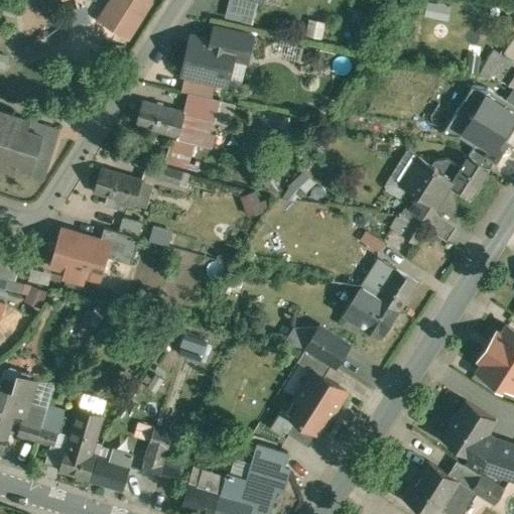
[(111,0),(98,21),(128,40),(151,2),(151,0),(111,0)]
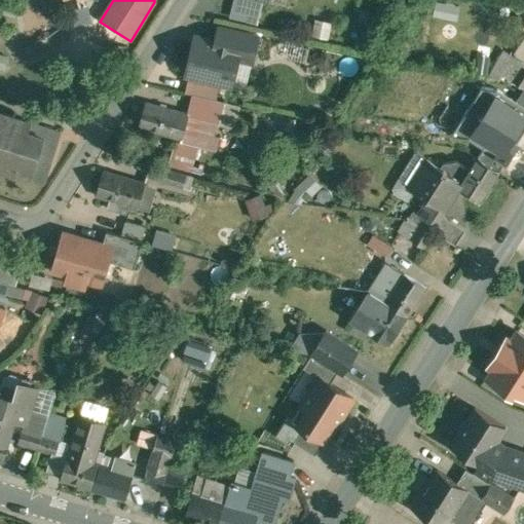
[(451,23),(455,8),(432,2),(427,15),(451,23)]
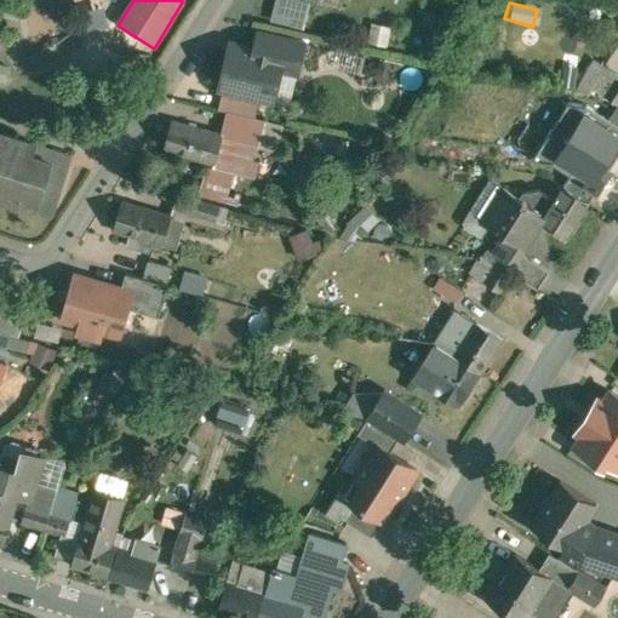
[(302,45),(259,35),(255,53),(280,59),(278,72),(295,75),(302,45)]
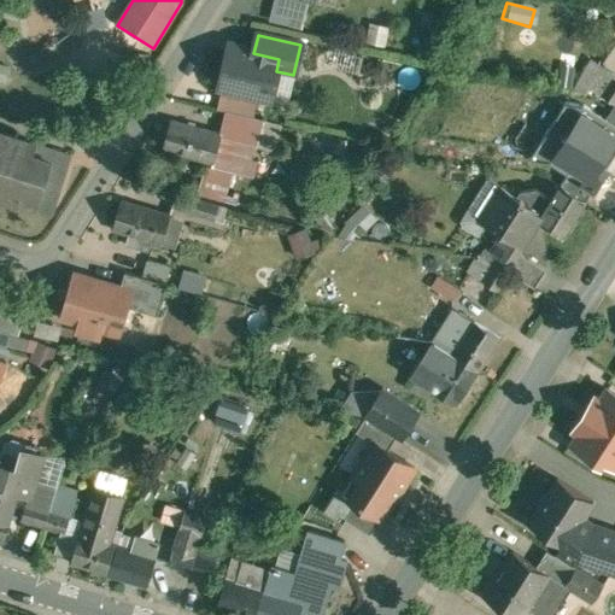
[(253,53),(229,47),(220,91),(269,101),(276,71),(279,59),(253,53)]
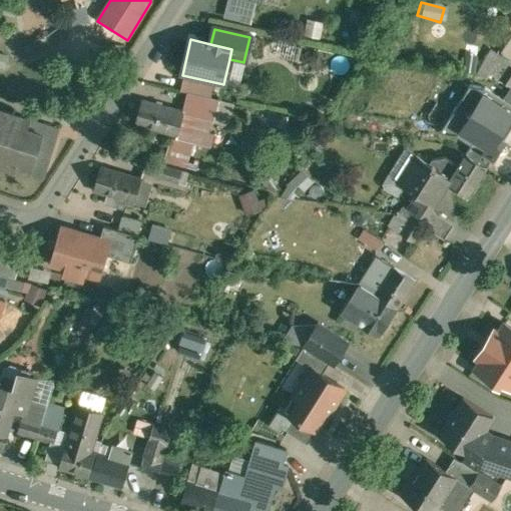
[(510,64),(491,52),(477,76),(496,79),(499,81),(508,65),(509,66),(510,64)]
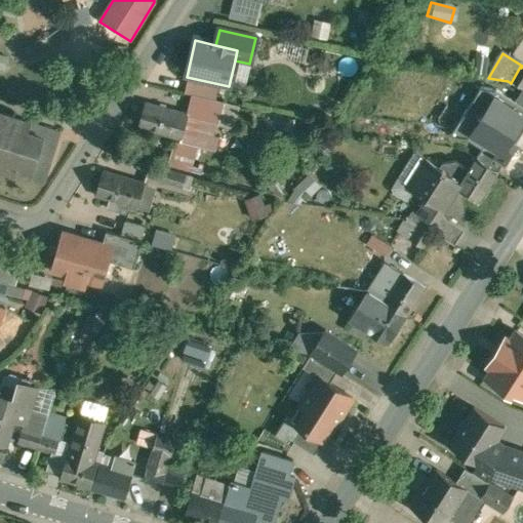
[(522,68),(521,68),(520,67),(511,83),(522,90),(522,89),(522,68)]
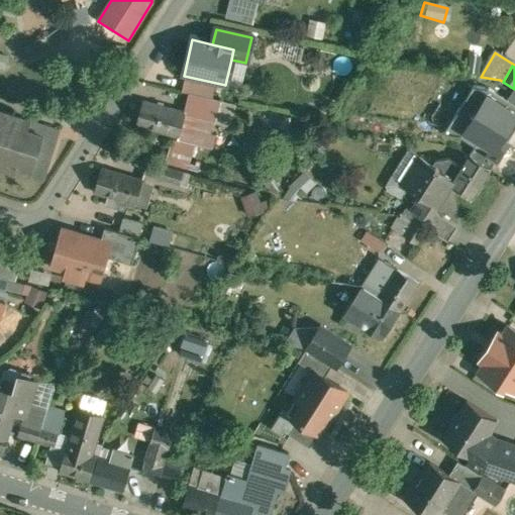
[(514,107),(506,102),(488,91),(472,88),(440,136),(457,138),(474,148),(494,162),(514,129),(514,107)]
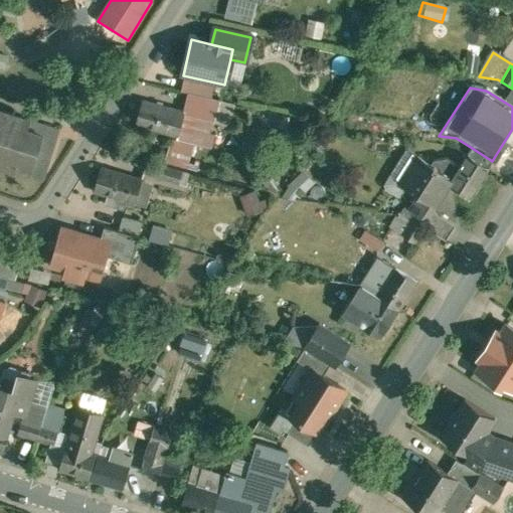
[(512,89),(504,102),(512,107),(512,89)]
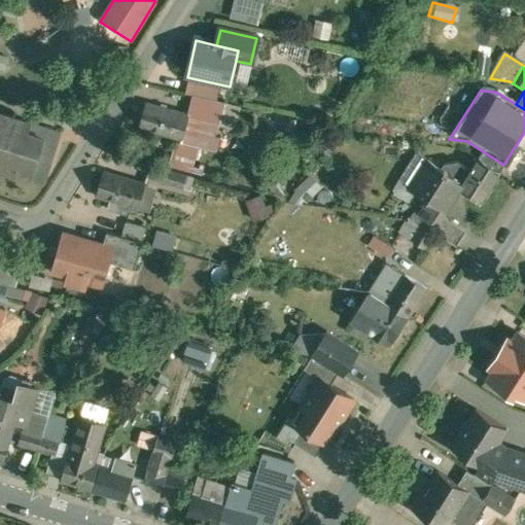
[(218,104),(194,98),(187,117),(188,117),(182,142),(181,144),(206,150),(218,104)]
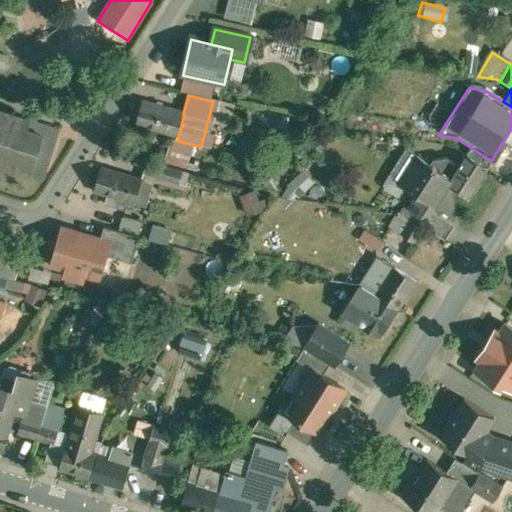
[(183,114),(145,102),(137,125),(178,139),(184,114),(183,114)]
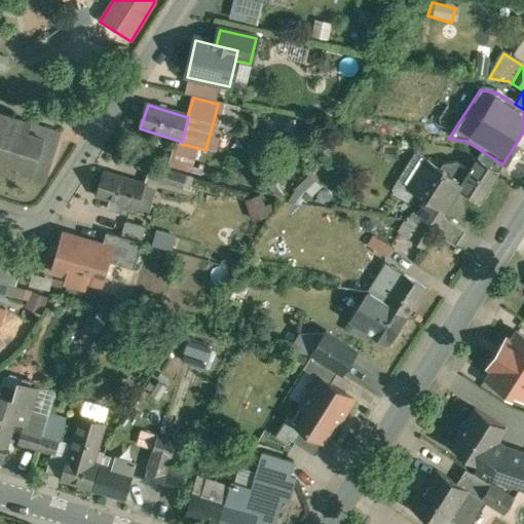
[(0,171),(12,175),(12,177),(14,177),(14,176),(29,180),(28,182),(31,183),(37,164),(46,132),(47,129),(45,129),(45,131),(30,126),(31,124),(29,123),(29,125),(13,121),(14,119),(11,118),(10,120),(0,116),(0,171)]
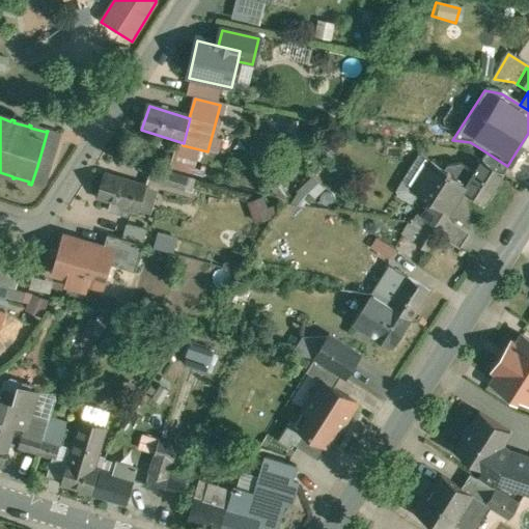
[(57,136),(47,133),(37,166),(49,170),(60,136),(58,135),(57,136)]
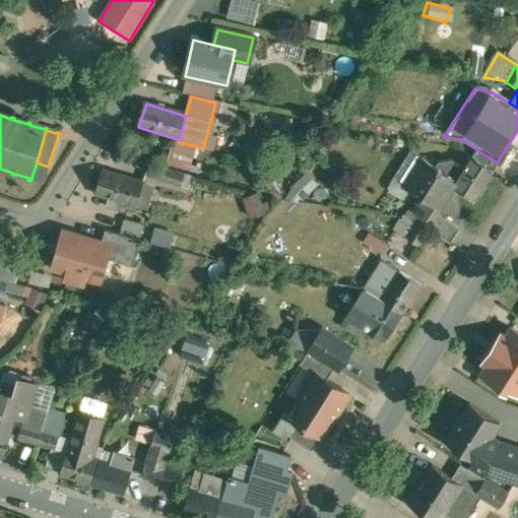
[(492,172),(497,163),(476,149),(470,158),(492,172)]
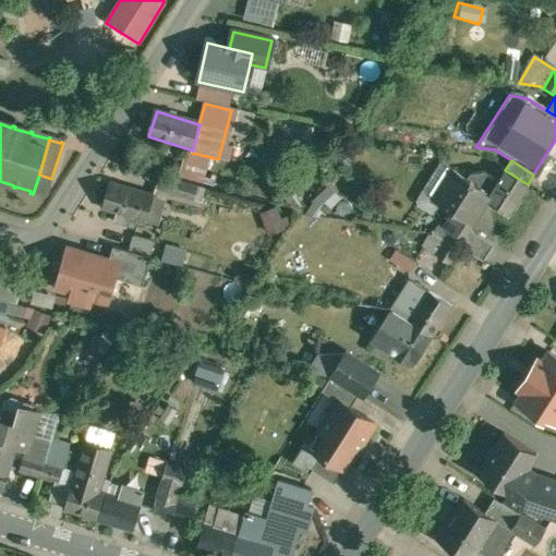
[(497,183),(485,202),(486,202),(508,216),(528,184),(505,170),(497,183)]
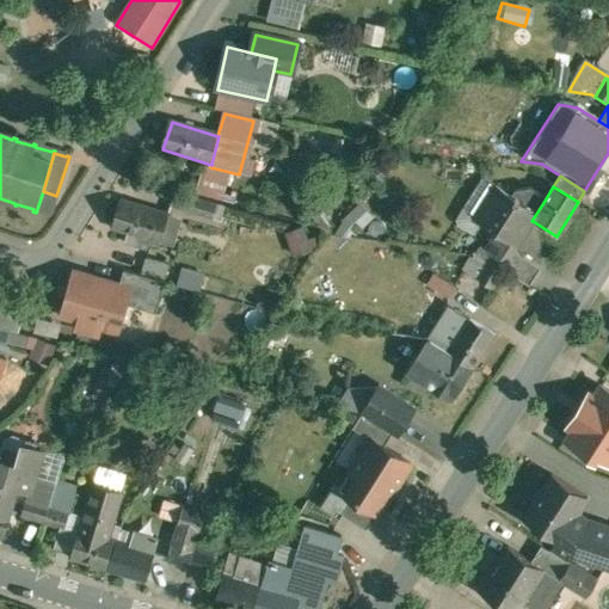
[(514,192),(511,197),(494,188),(475,220),(517,246),(533,221),(531,221),(545,201),(529,190),(514,192)]
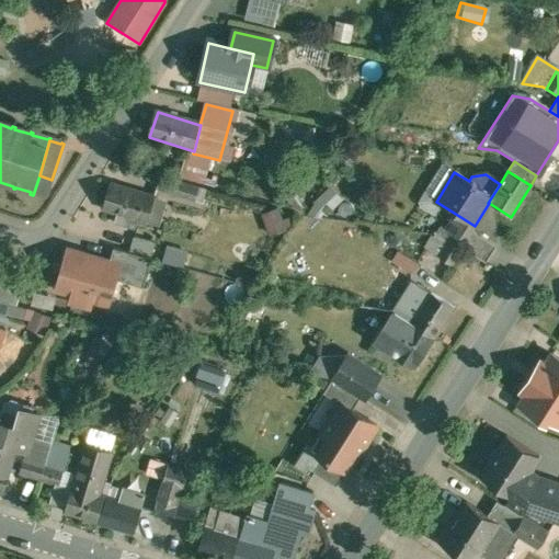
[(206,192),(159,177),(156,190),(203,204),(206,192)]
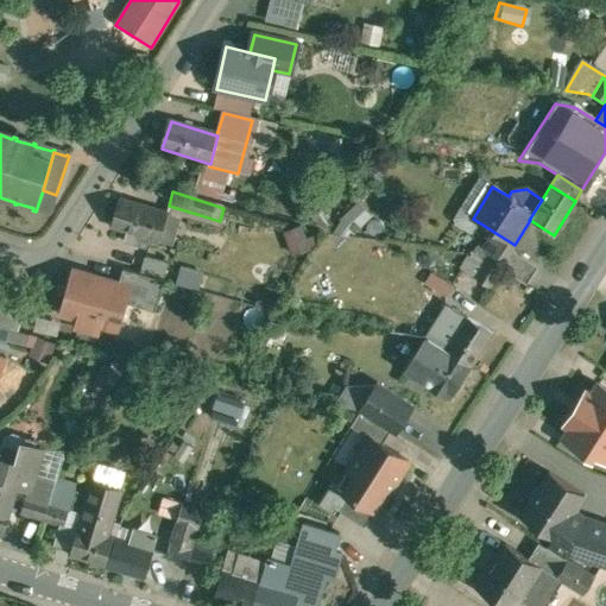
[(166,214),(119,201),(112,228),(127,233),(124,244),(147,250),(150,239),(158,242),(166,214)]
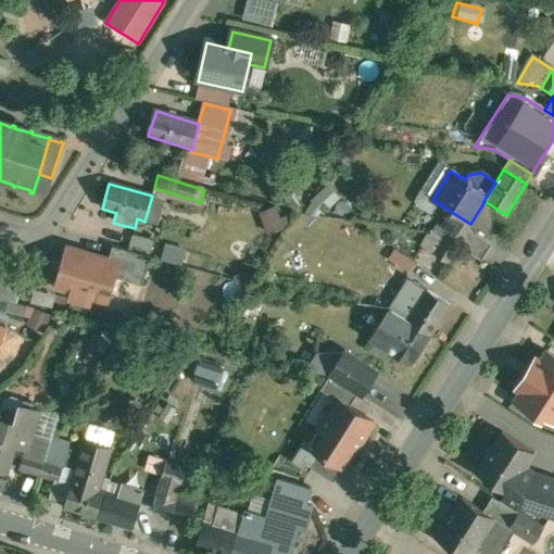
[(325,187),(301,206),(312,219),(336,200),(325,187)]
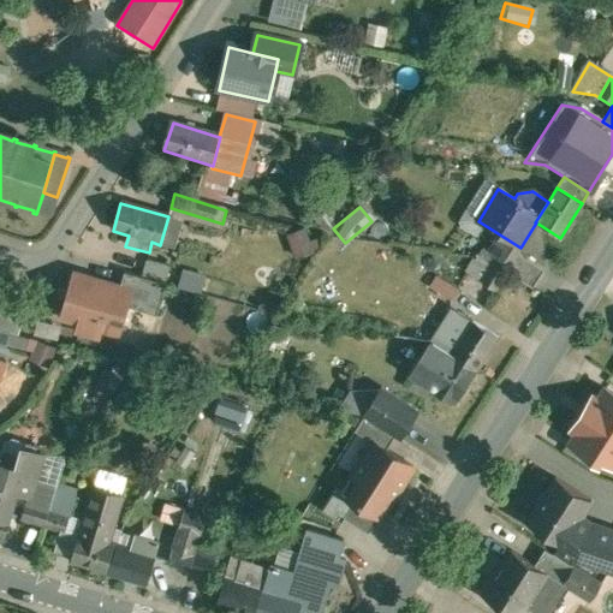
[(304,230),(283,233),(287,257),(309,253),(304,230)]
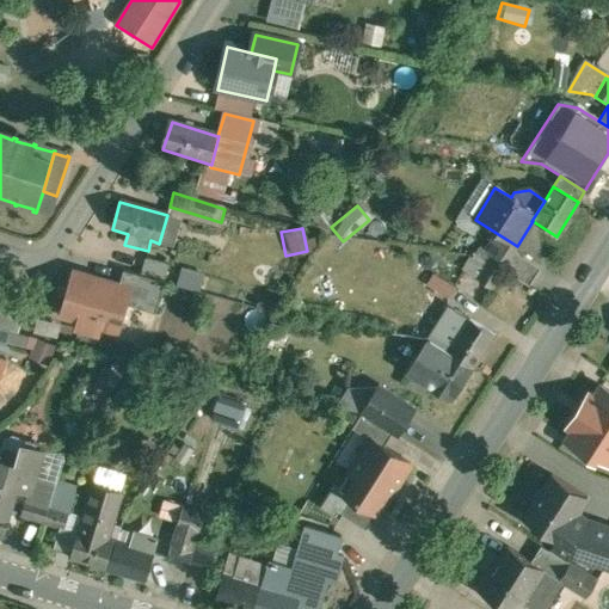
[(499,245),(475,229),(453,264),(477,280),(488,262),(499,245)]
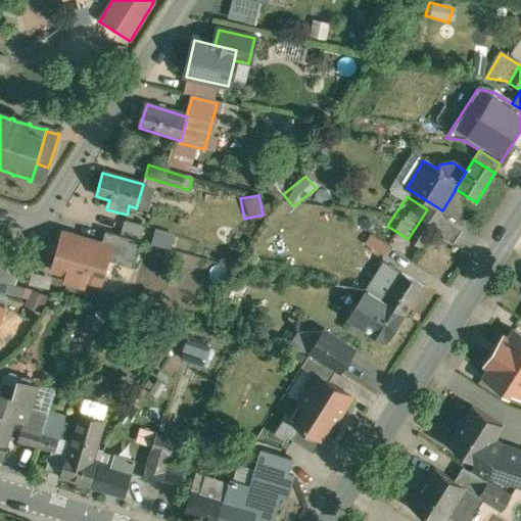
[(439,217),(427,209),(418,224),(429,232),(439,217)]
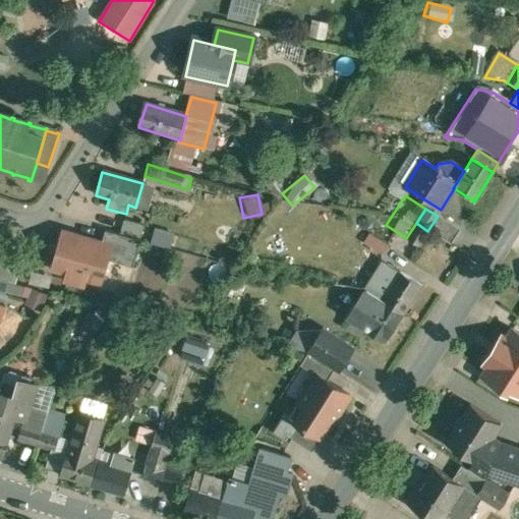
[(459,229),(438,216),(427,231),(450,244),(459,229)]
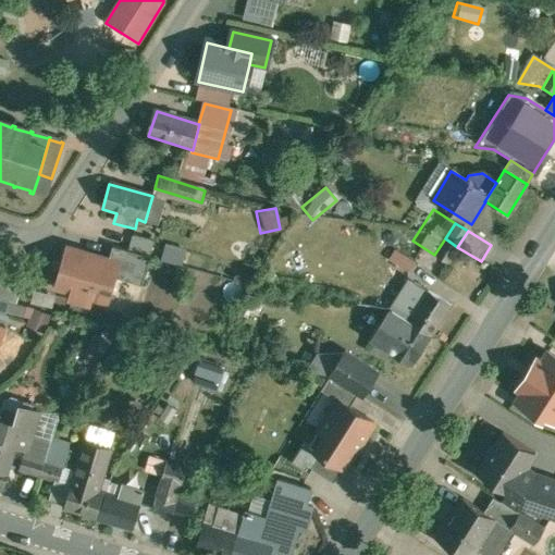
[(152,242),(132,236),(128,247),(149,254),(152,242)]
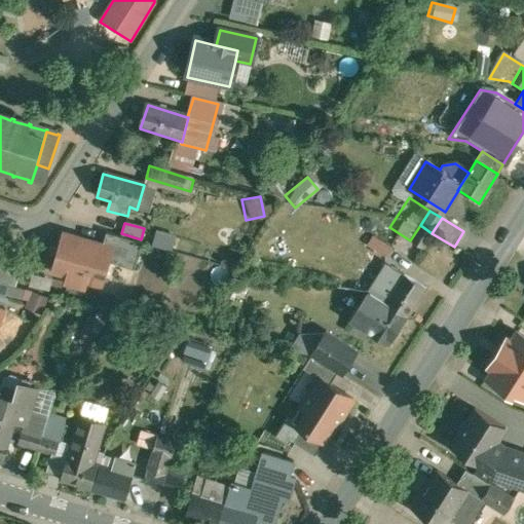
[(420,225),(410,240),(422,248),(432,233),(420,225)]
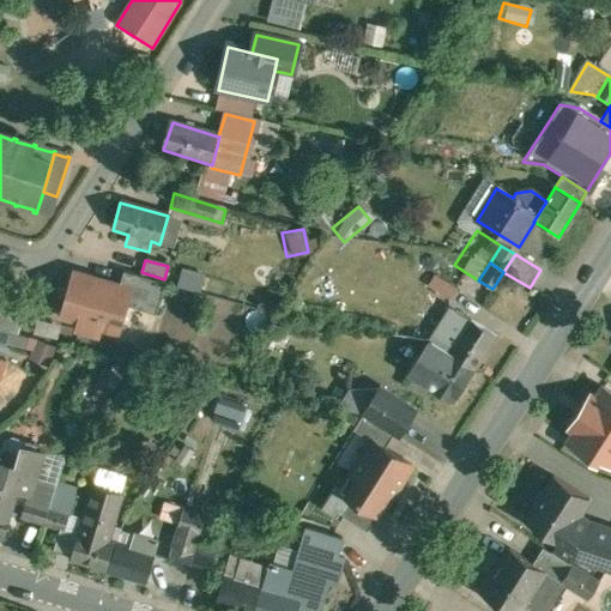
[(197,292),(200,274),(176,271),(174,288),(197,292)]
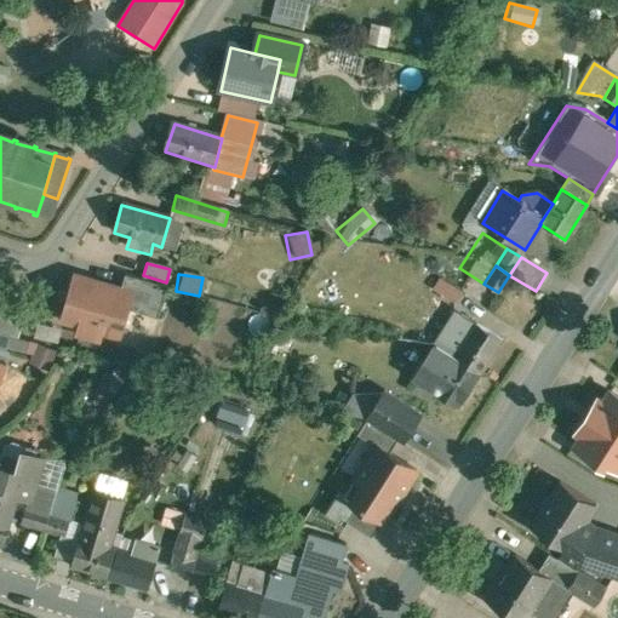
[(166,287),(124,275),(120,290),(131,293),(126,309),(156,318),(166,287)]
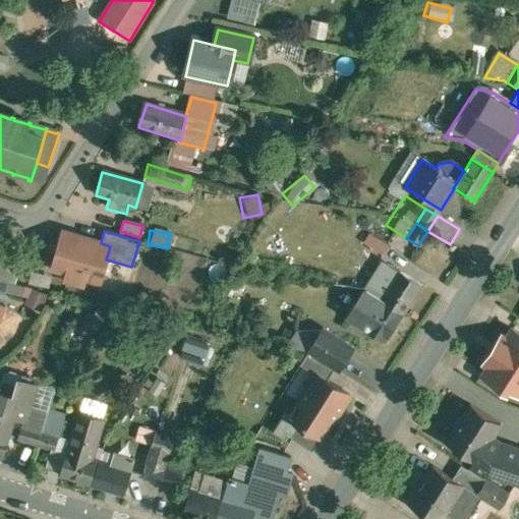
[(80,238),(62,232),(52,269),(67,274),(65,281),(81,286),(85,272),(101,276),(106,260),(110,246),(101,243),(91,240),(91,241),(80,239),(80,238)]
